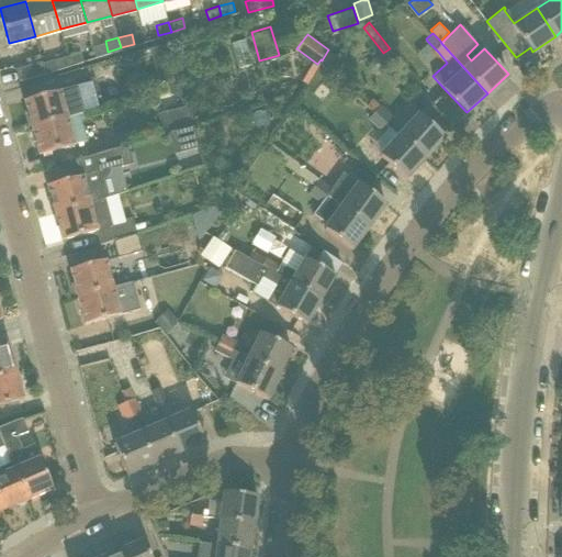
[(167,54),(163,42),(149,46),(153,58),(167,54)]
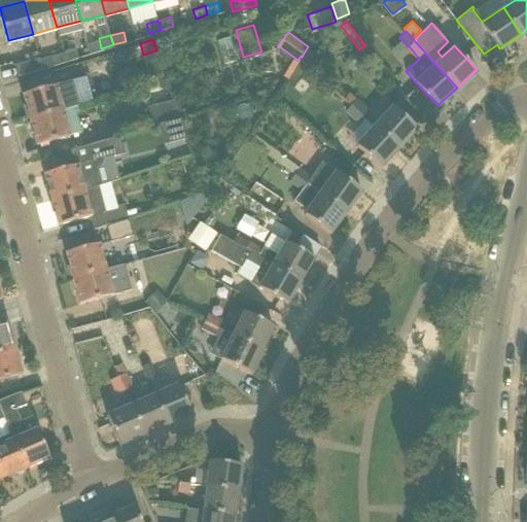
[(76,46),(64,50),(66,60),(78,56),(76,46)]
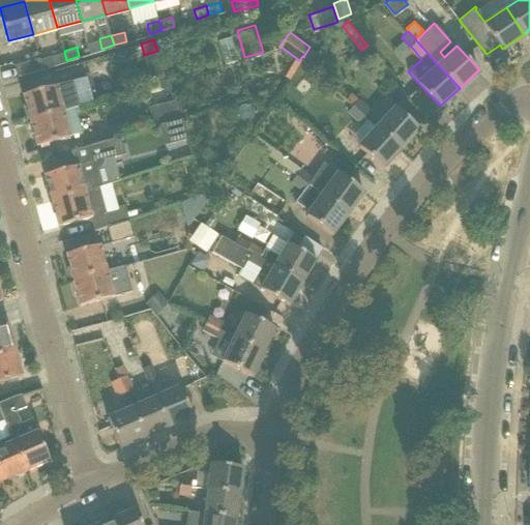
[(26,60),(15,62),(18,74),(41,67),(39,58),(39,57),(37,49),(24,53),(26,60)]
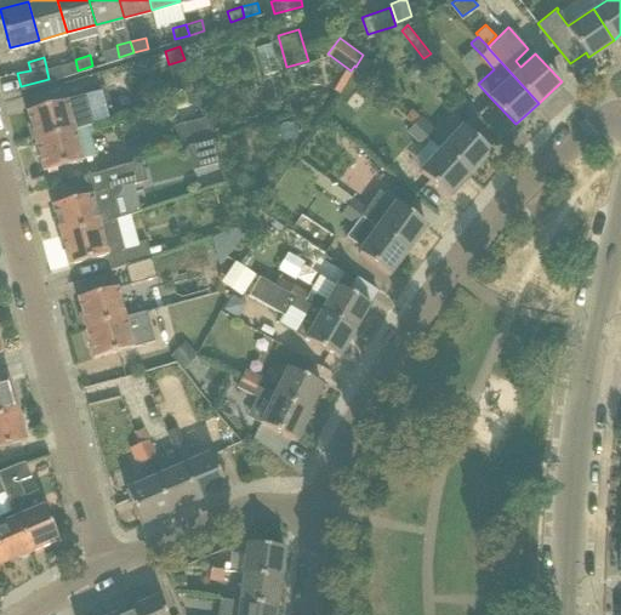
[(49,79),(78,70),(75,60),(46,67),(46,68),(49,79)]
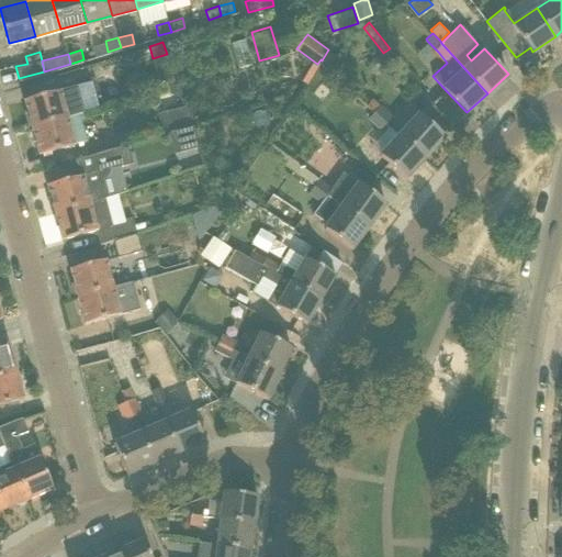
[(29,123),(31,122),(32,124),(79,111),(83,110),(77,84),(24,98),(29,112),(26,112),(29,123)]
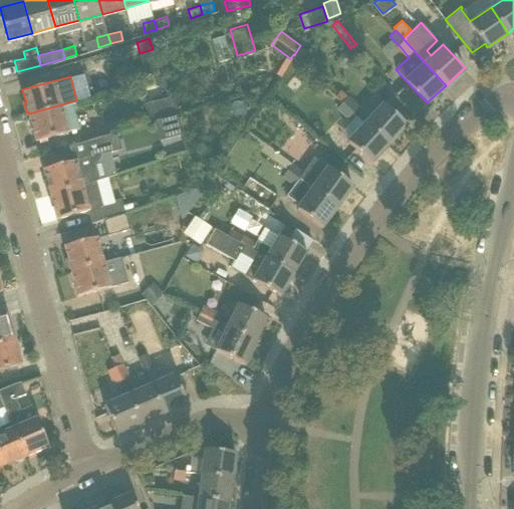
[(342,100),(353,110),(359,103),(349,94),(348,94),(341,87),(336,92),(343,99),(342,100)]
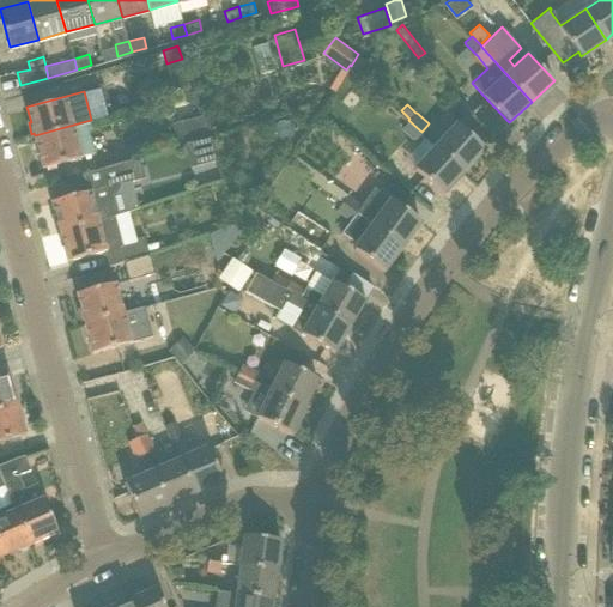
[(186,140),(208,134),(204,114),(174,121),(178,143),(186,140)]
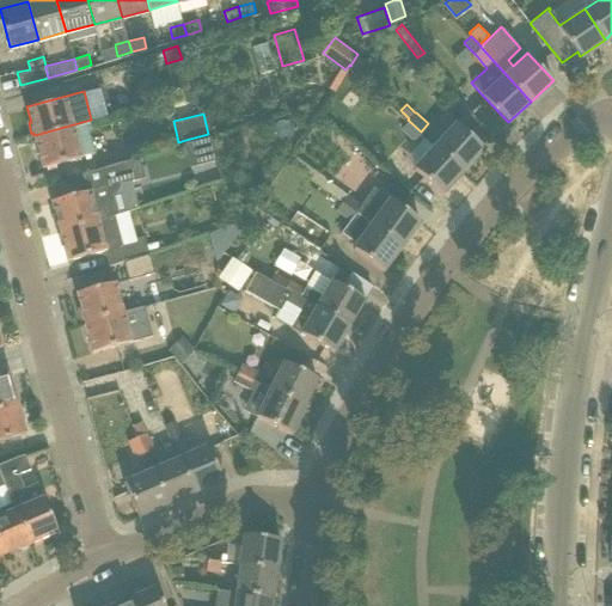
[(415,139),(421,132),(408,120),(402,127),(415,139)]
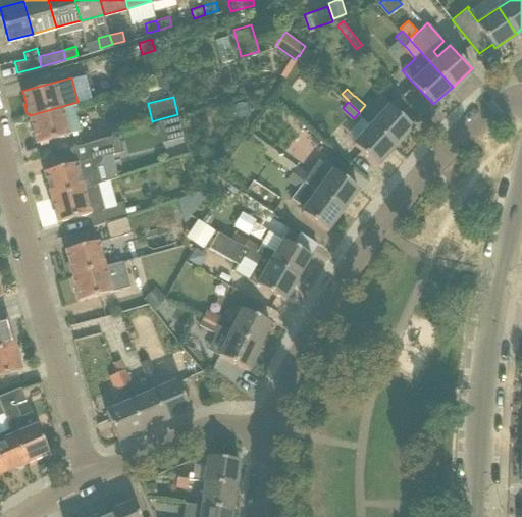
[(37,141),(68,133),(81,130),(73,103),(30,115),(30,118),(29,119),(31,128),(33,128),(37,141)]
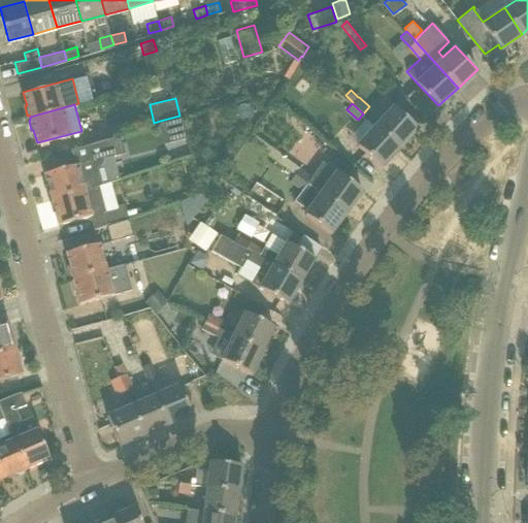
[(399,146),(417,127),(393,104),(374,124),(399,146)]
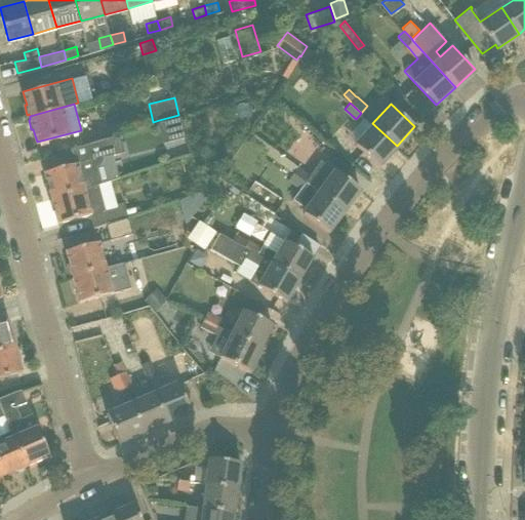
[(372,123),(355,142),(379,164),(397,146),(372,123)]
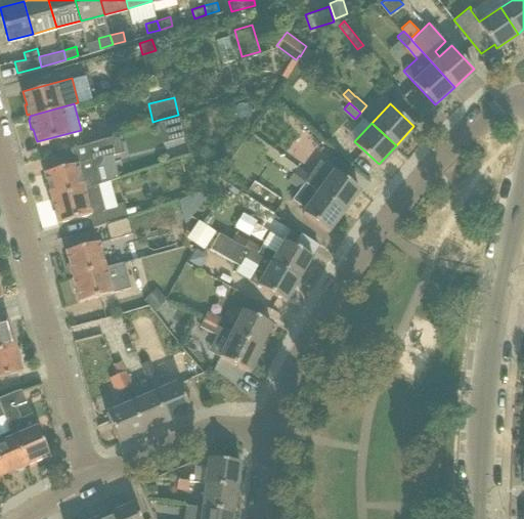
[(281,154),(261,138),(252,131),(247,137),(257,144),(277,160),(281,154)]
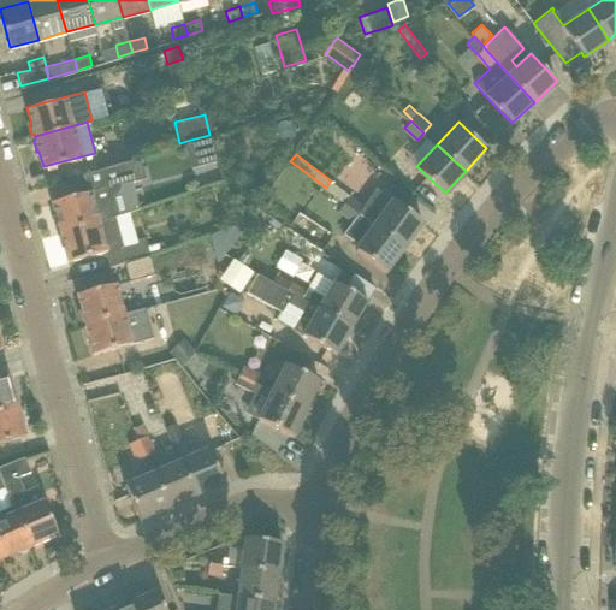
[(83,173),(88,190),(52,200),(60,229),(100,218),(118,213),(114,194),(117,193),(122,184),(120,183),(129,181),(124,161),(83,173)]
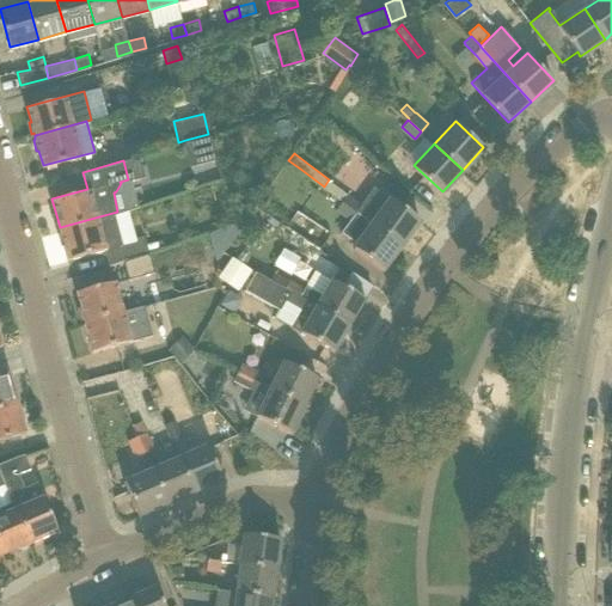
[(348,193),(347,193),(342,200),(402,244),(420,219),(374,185),(362,202),(349,191),(348,193)]
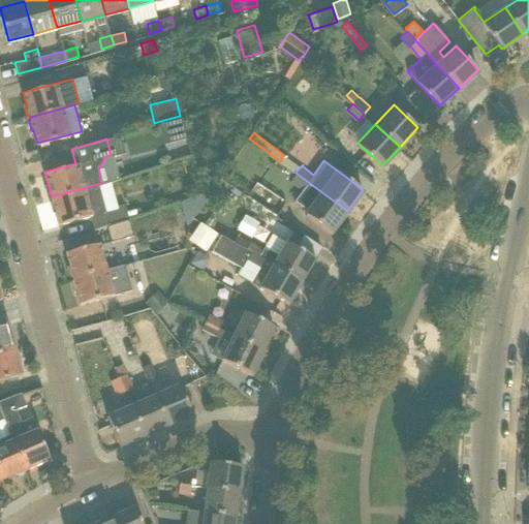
[(306,213),(332,232),(347,211),(296,173),(294,173),(290,180),(304,189),(296,198),(309,209),(306,213)]
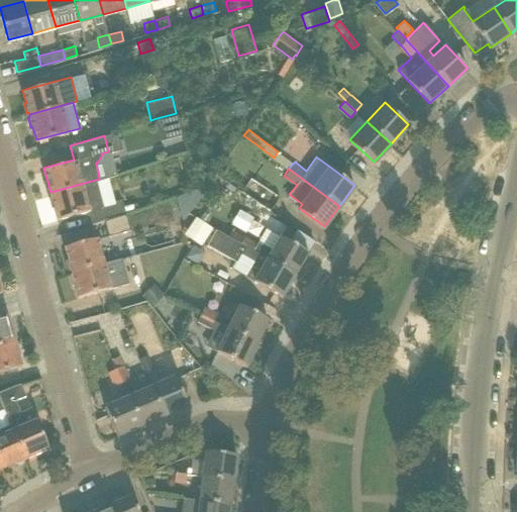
[(58,218),(89,209),(93,221),(103,219),(103,218),(125,212),(125,211),(123,204),(122,198),(114,200),(108,177),(99,179),(84,183),(50,192),(58,218)]
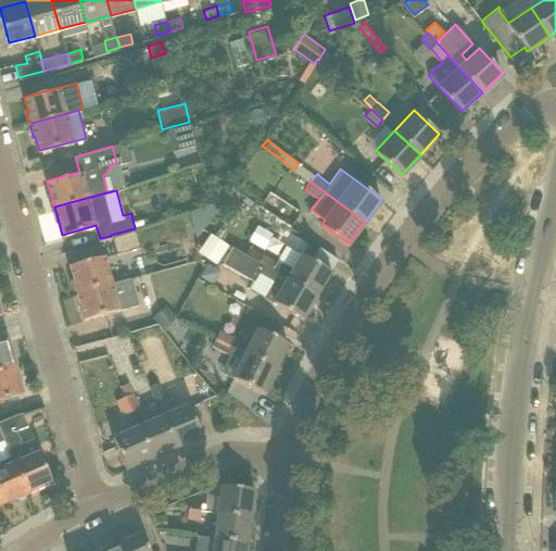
[(213,200),(189,209),(196,236),(218,204),(213,200)]
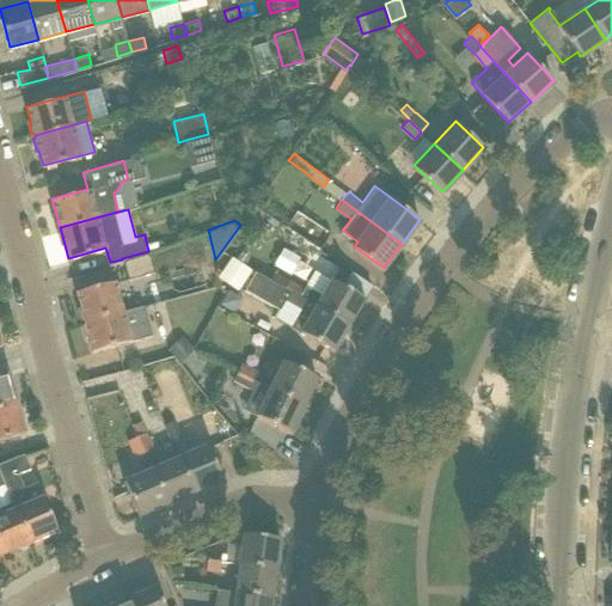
[(161,238),(146,242),(148,250),(164,246),(161,238)]
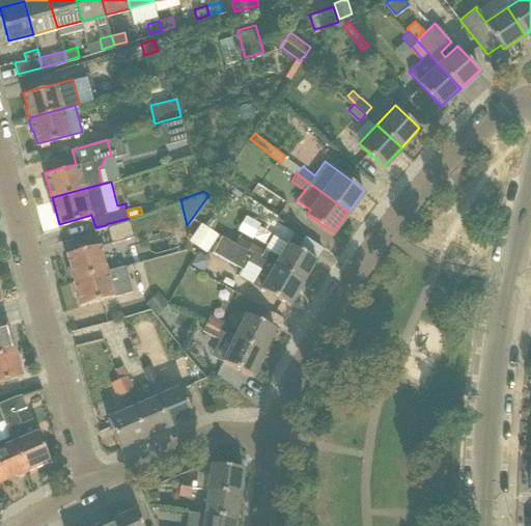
[(210,216),(204,223),(212,227),(217,221),(210,216)]
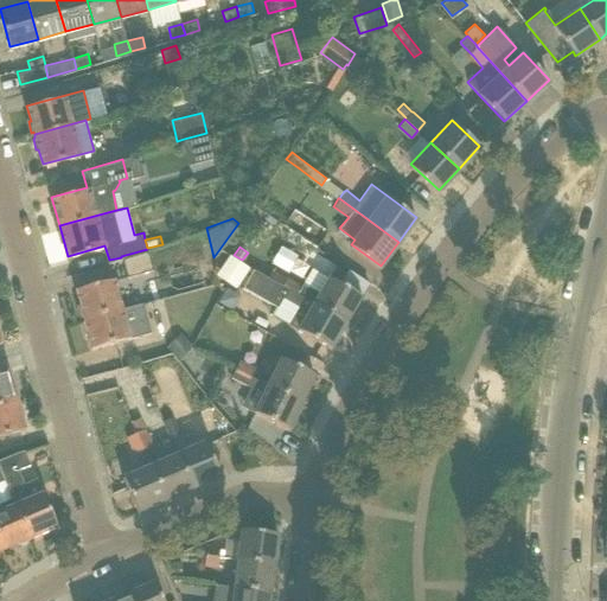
[(152,268),(147,249),(121,256),(121,257),(126,275),(152,268)]
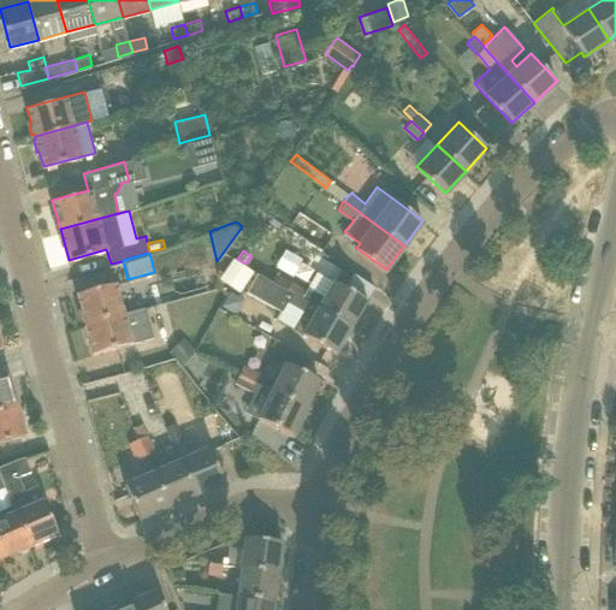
[(317,271),(308,285),(307,288),(284,273),(278,283),(351,325),(375,284),(353,272),(344,285),(335,280),(317,271)]
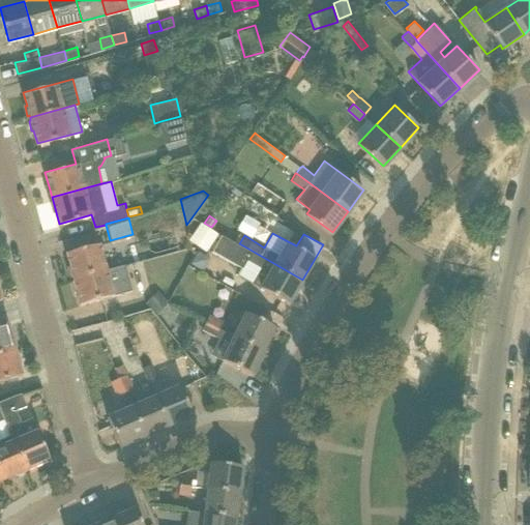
[(238,273),(289,302),(302,280),(239,243),(222,234),(212,250),(243,266),(238,273)]
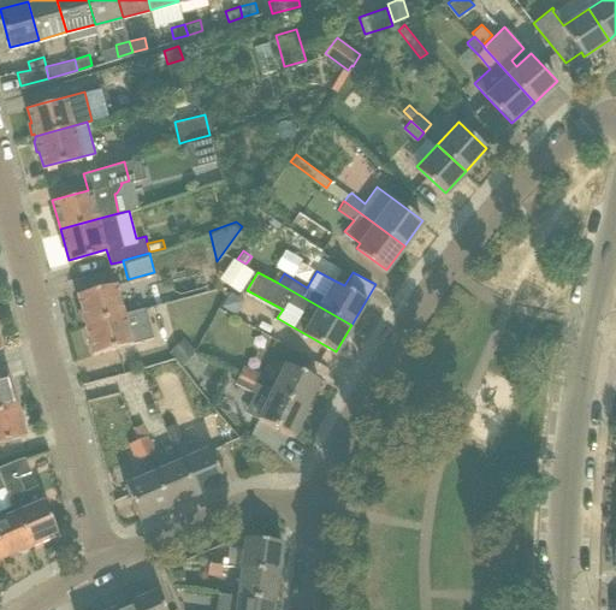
[(77,292),(81,308),(80,308),(82,319),(84,319),(86,321),(124,311),(116,282),(77,292)]
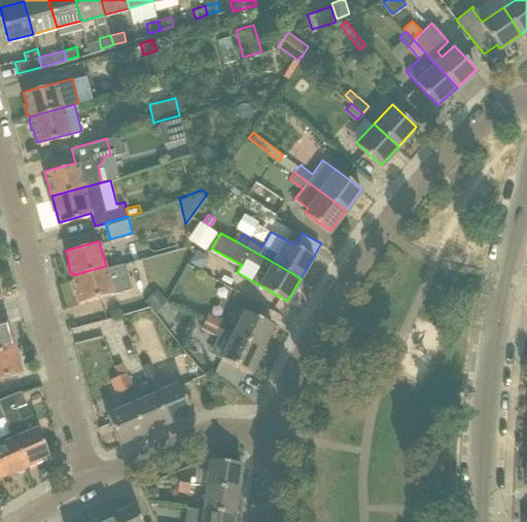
[(124,261),(106,266),(73,275),(73,278),(71,278),(74,288),(76,287),(79,301),(131,287),(124,261)]
